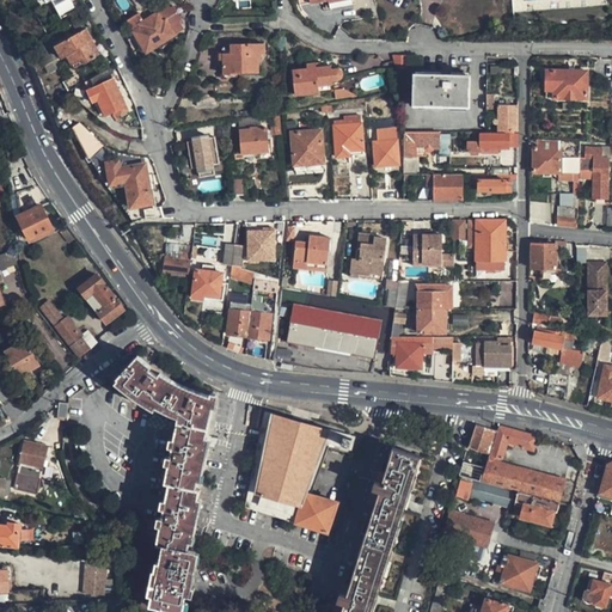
[(71,13),(78,10),(72,0),(66,0),(63,1),(71,13)]
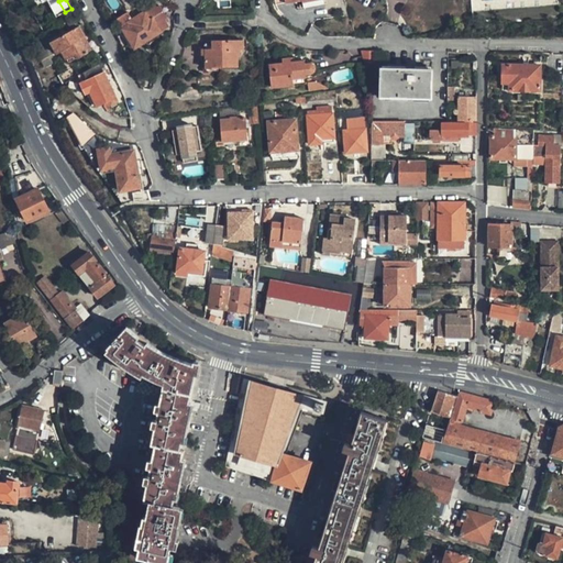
[(134,46),(159,30),(167,23),(165,19),(161,14),(164,12),(158,4),(155,7),(153,4),(143,10),(130,19),(124,12),(116,19),(121,29),(134,46)]
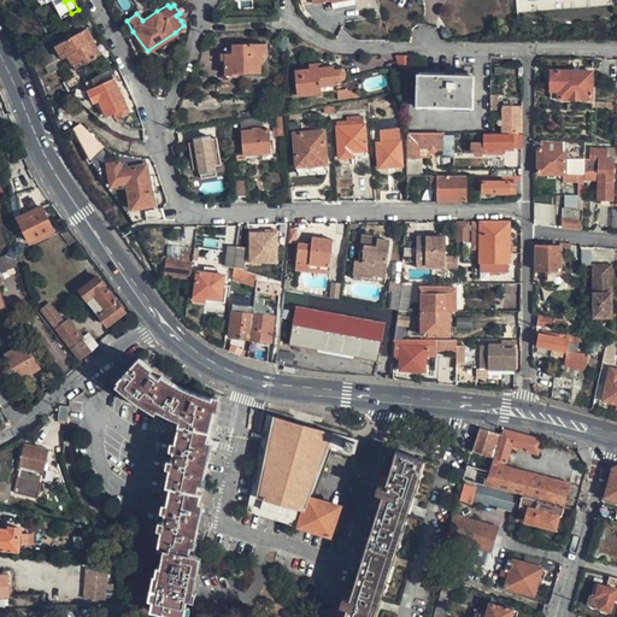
[(97,21),(90,10),(84,12),(92,24),(97,21)]
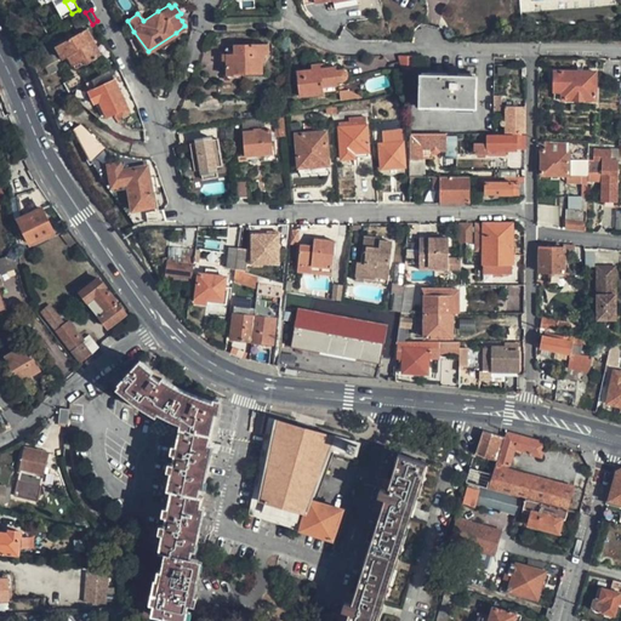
[(89,26),(57,44),(64,56),(69,53),(73,63),(85,56),(87,61),(103,51),(89,26)]
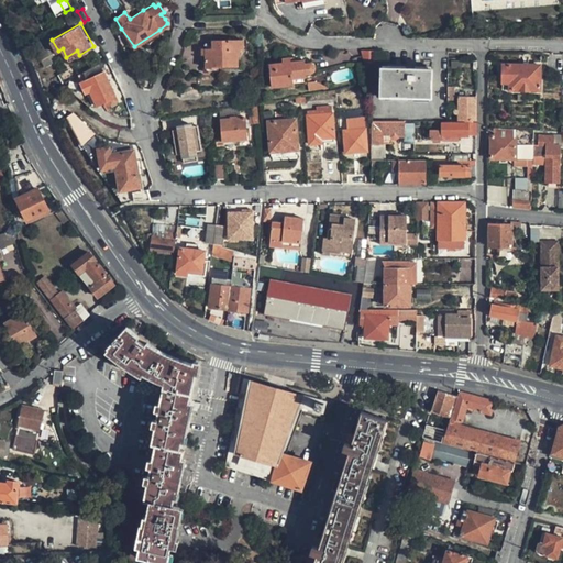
[(203,39),(206,66),(219,65),(219,63),(238,61),(238,52),(240,52),(239,46),(239,36),(203,39)]
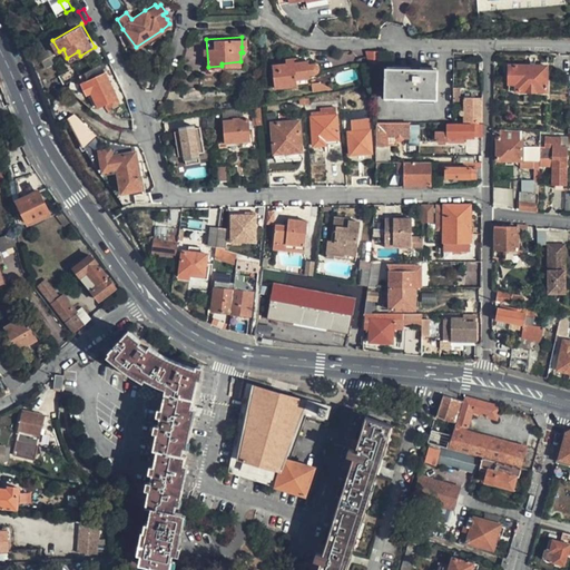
[(45,66),(55,60),(45,41),(35,47),(45,66)]
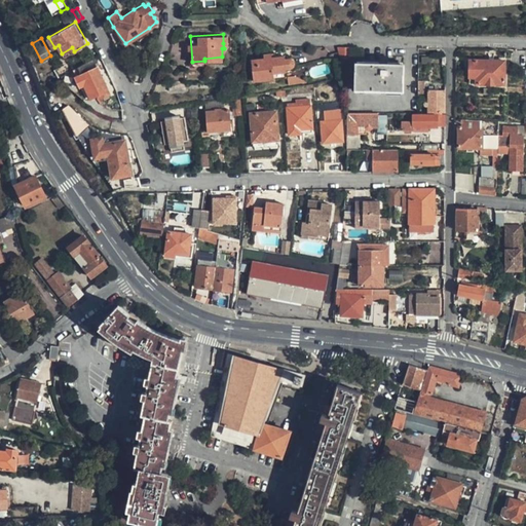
[(352,45),(339,45),(340,51),(341,59),(352,57),(352,45)]
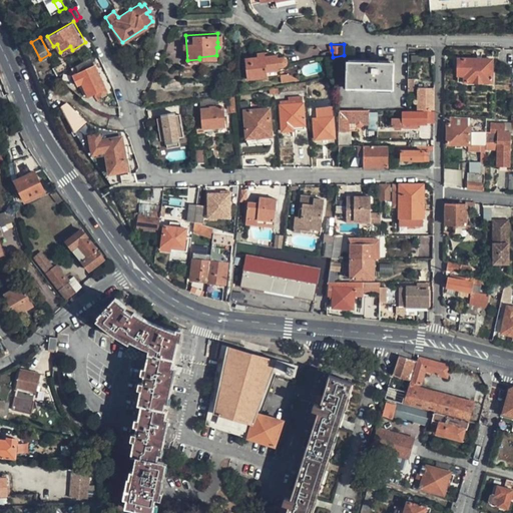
[(258,55),(245,57),(247,77),(281,74),(280,65),(285,65),(287,64),(288,62),(288,61),(288,58),(287,57),(286,55),(284,55),(279,55),(278,53),(266,54),(266,51),(258,52),(258,55)]
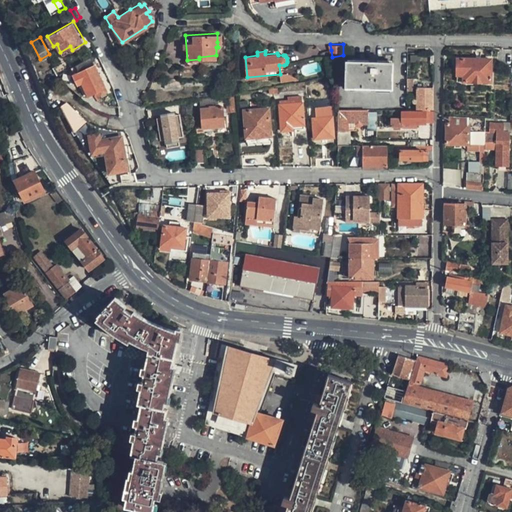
[(74,72),(72,73),(76,83),(81,82),(87,94),(94,91),(96,94),(106,89),(95,62),(93,63),(90,56),(82,61),(71,66),(74,72)]
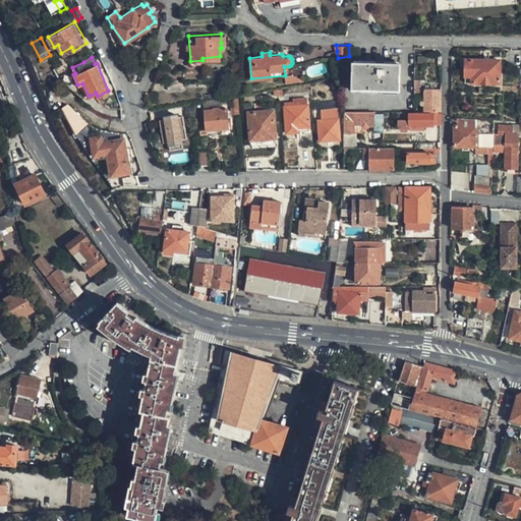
[(499,58),(465,58),(465,74),(474,75),(474,80),(499,80),(499,58)]
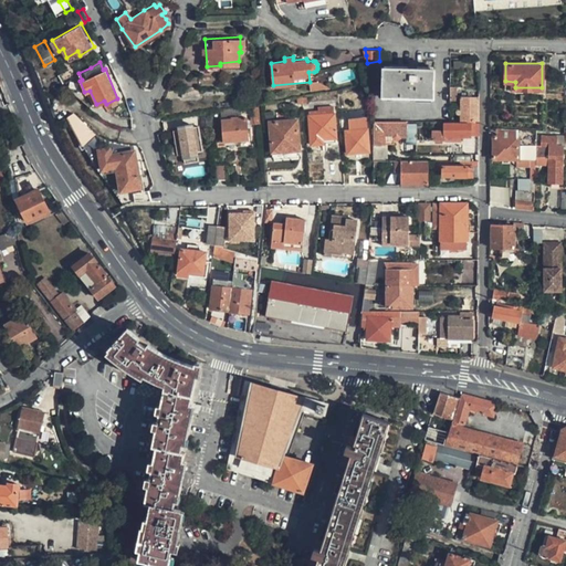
[(437,67),(387,66),(387,79),(383,79),(383,88),(387,88),(387,95),(437,96),(437,67)]
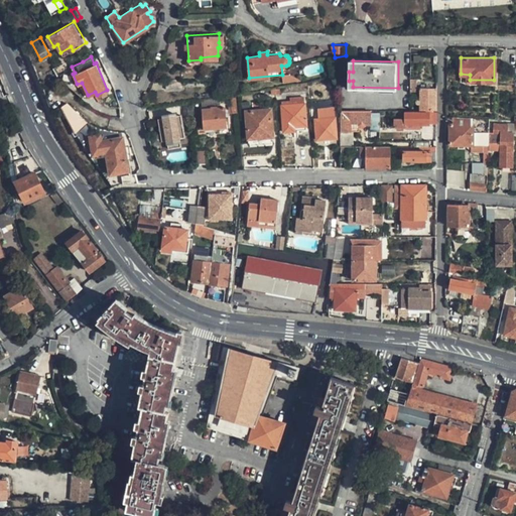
[(53,69),(56,75),(58,74),(70,68),(66,61),(53,69)]
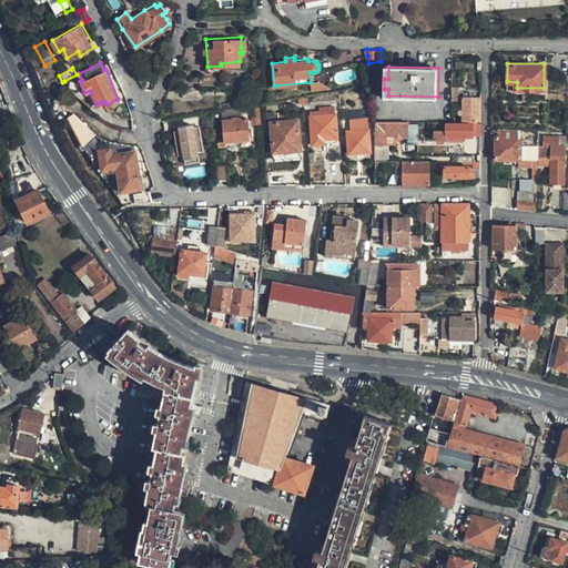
[(201,99),(201,88),(183,88),(182,98),(201,99)]
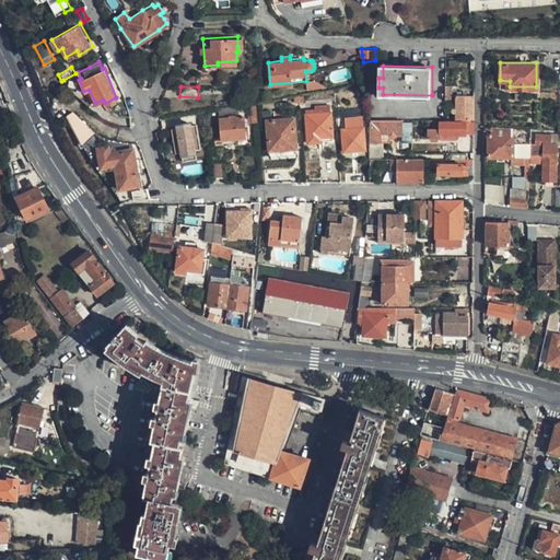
[(0,114),(0,115),(12,108),(9,101),(6,103),(0,92),(0,114)]
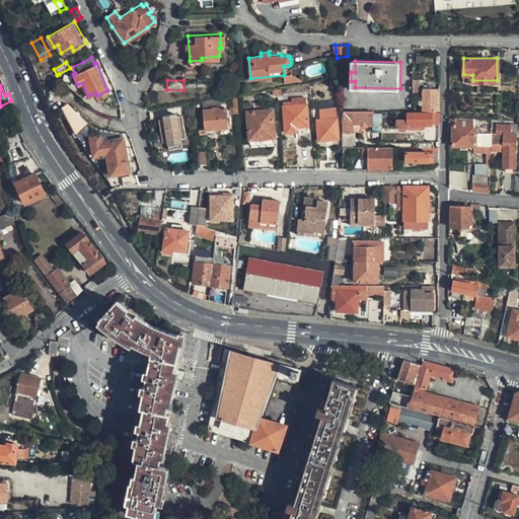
[(426,86),(425,109),(433,109),(441,109),(441,86),(426,86)]
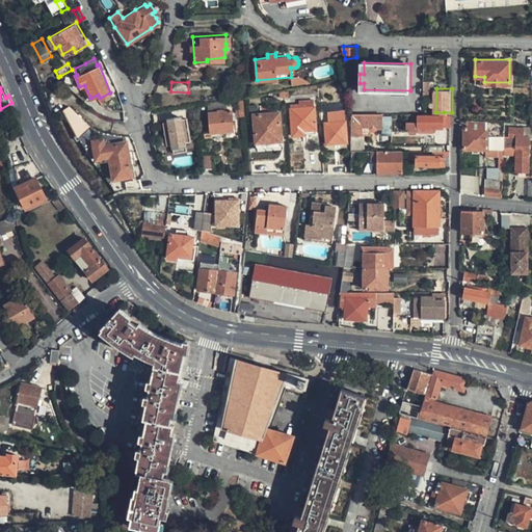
[(245,114),(243,97),(237,98),(238,106),(237,107),(238,114),(245,114)]
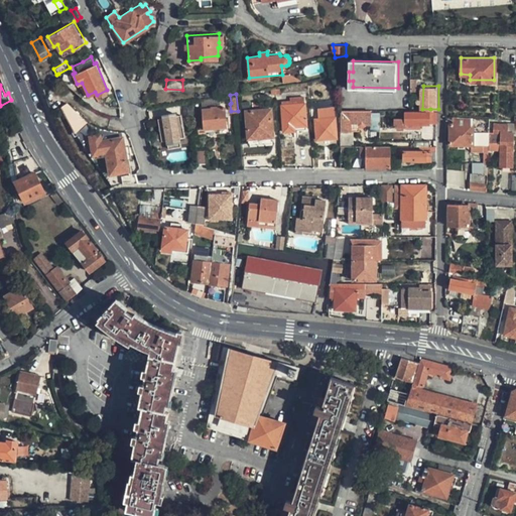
[(283,100),(283,104),(304,103),(303,95),(290,96),(291,99),(283,100)]
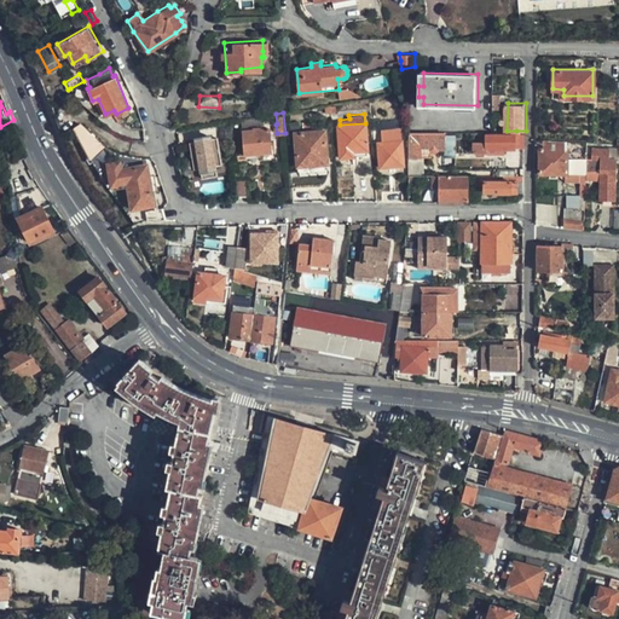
[(88,158),(104,145),(79,123),(73,128),(88,158)]
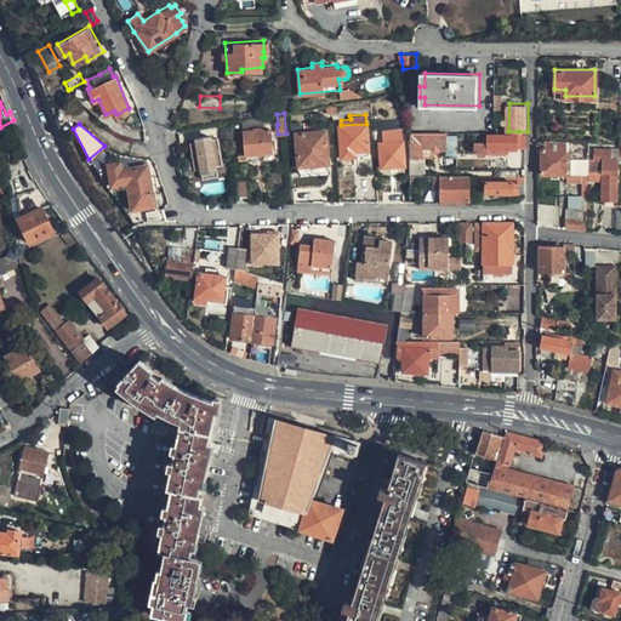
[(366,124),(341,125),(343,157),(369,155),(366,124)]
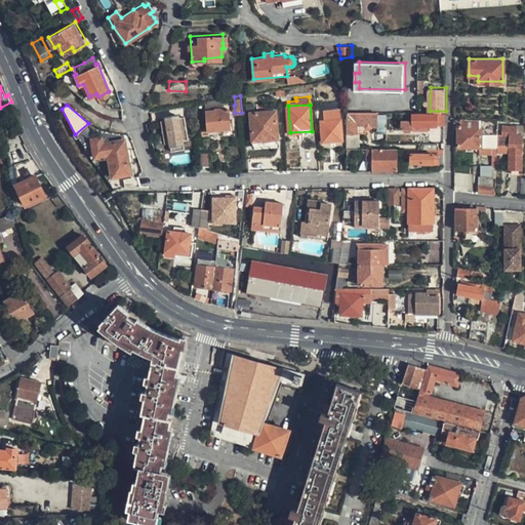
[(207,131),(230,129),(228,109),(205,112),(207,131)]
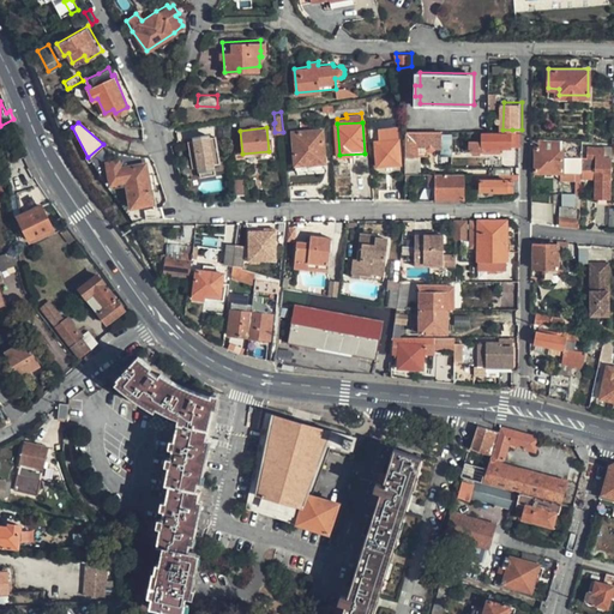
[(296,163),(325,161),(324,128),(294,131),(296,163)]
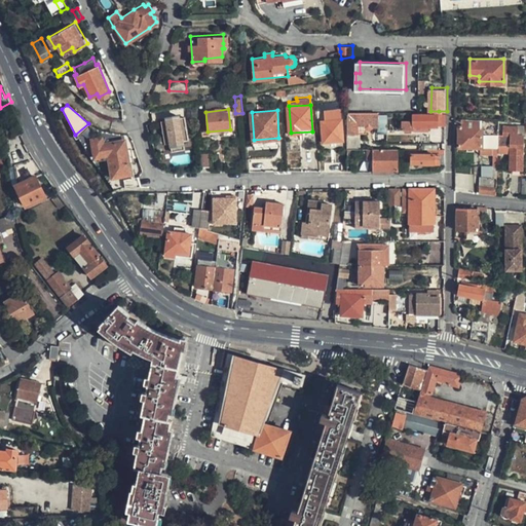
[(379,111),(349,110),(348,133),(362,133),(369,133),(369,127),(370,128),(372,128),(373,128),(374,126),(379,126),(379,114),(379,111)]
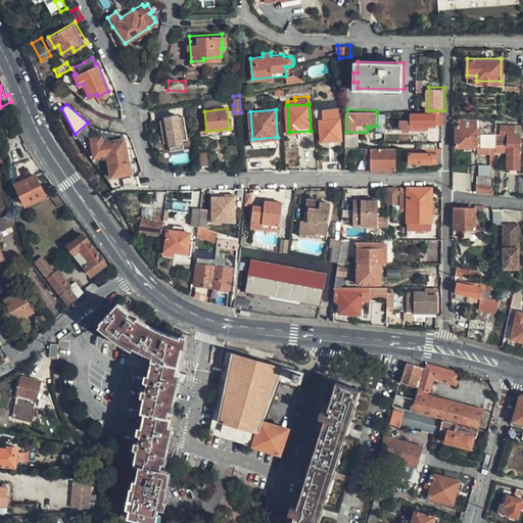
[(400,129),(414,129),(414,125),(427,125),(436,125),(443,124),(444,110),(436,110),(435,113),(428,113),(428,110),(419,110),(417,110),(417,113),(413,113),(413,119),(401,119),(400,129)]
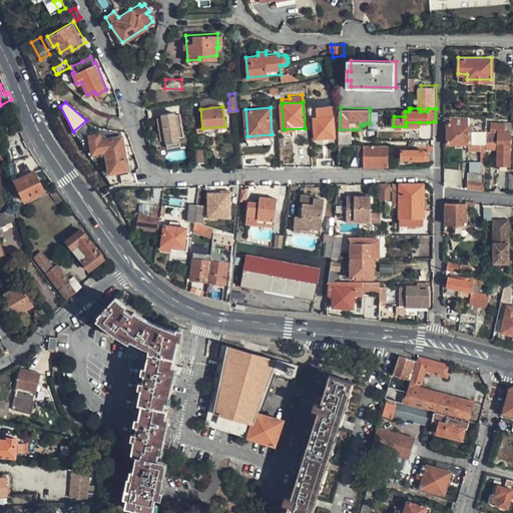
[(317,137),(335,136),(335,128),(334,115),(334,109),(318,110),(319,116),(315,117),(317,137)]
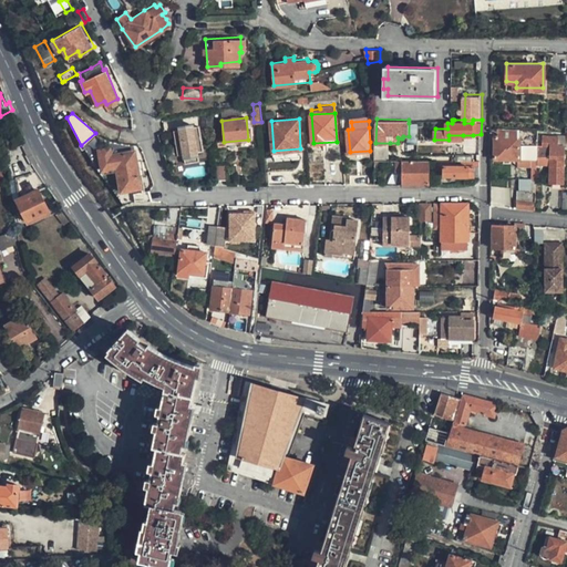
[(493,132),(497,132),(497,135),(497,157),(516,157),(522,157),(531,157),(531,164),(531,179),(531,182),(536,183),(537,157),(537,154),(537,144),(537,135),(522,135),(522,127),(493,125),(493,132)]
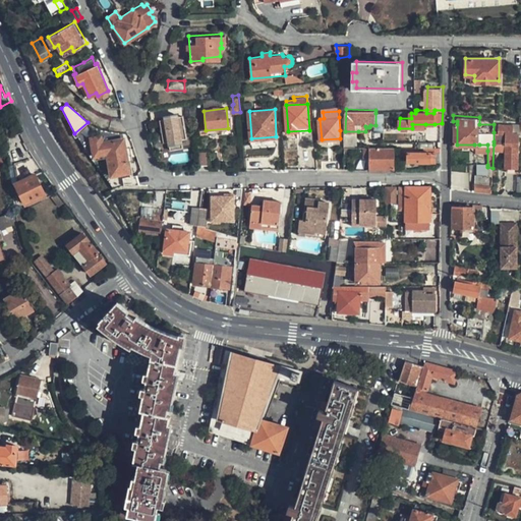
[(169,118),(165,119),(167,140),(172,139),(173,143),(184,142),(188,142),(185,116),(181,117),(169,118)]
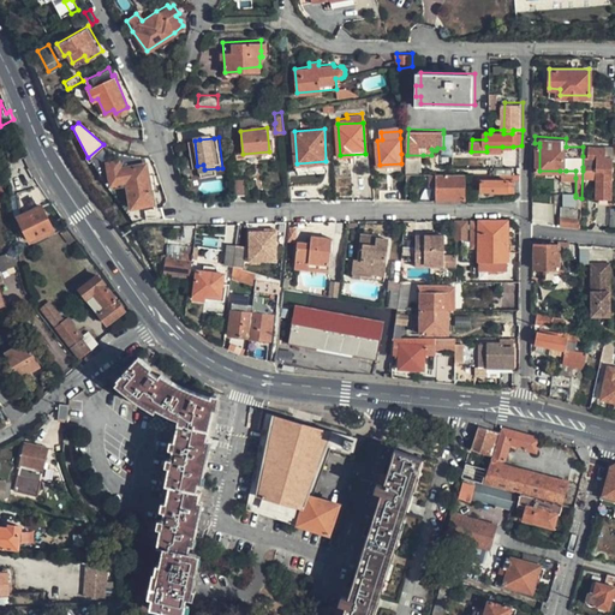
[(583,167),(598,168),(597,197),(613,198),(614,156),(607,156),(607,147),(590,145),(590,156),(583,156),(583,167)]
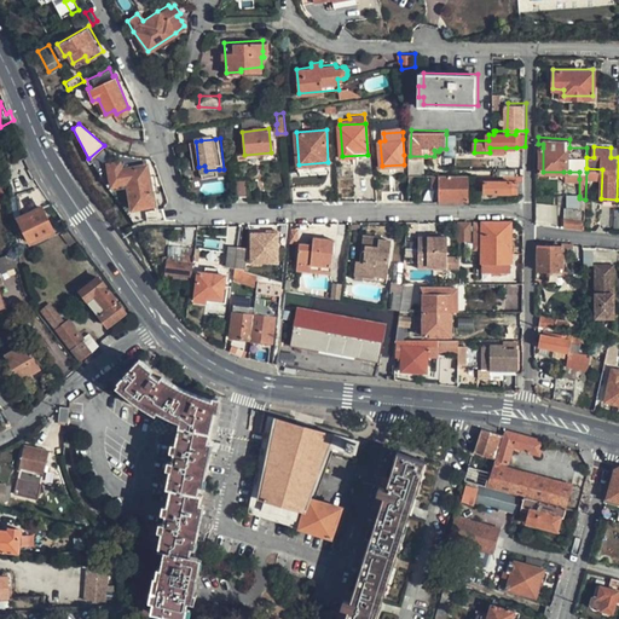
[(426,156),(410,156),(410,171),(426,172),(426,156)]
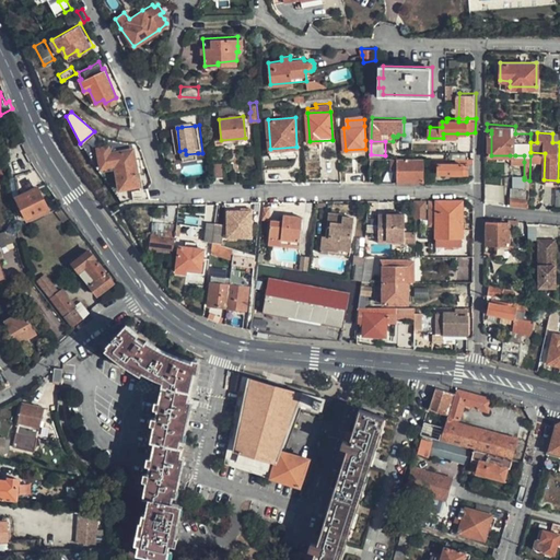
[(119,188),(140,183),(131,147),(107,152),(106,147),(98,148),(102,166),(114,164),(119,188)]
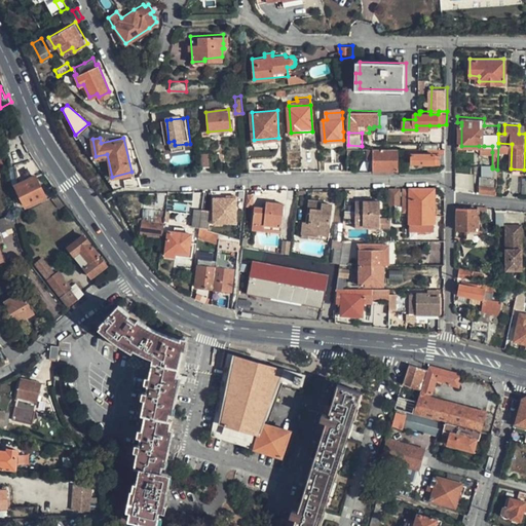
[(399,148),(373,147),(374,170),(399,170),(399,148)]
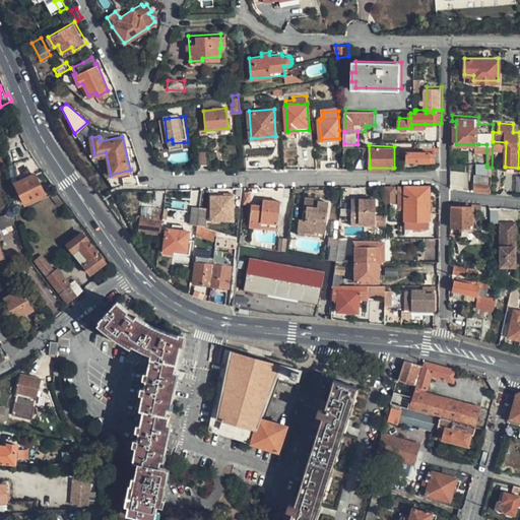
[(416,163),(430,163),(435,163),(435,150),(435,146),(406,146),(406,150),(407,159),(416,159),(416,163)]
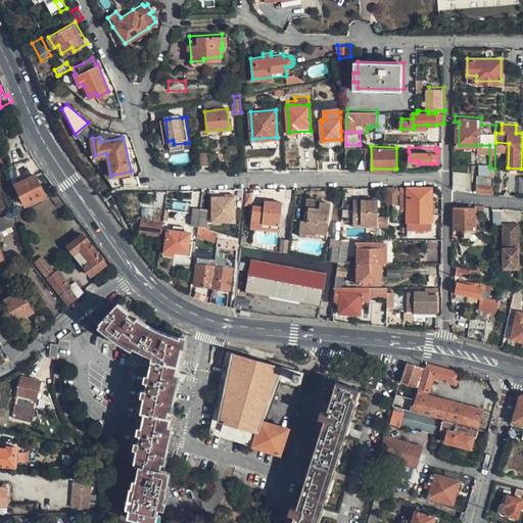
[(208,151),(199,152),(200,167),(209,164),(208,151)]
